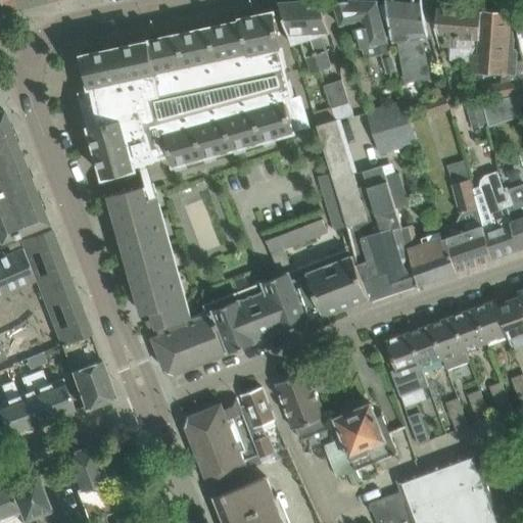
[(0,0),(4,10),(26,5),(25,0),(0,0)]
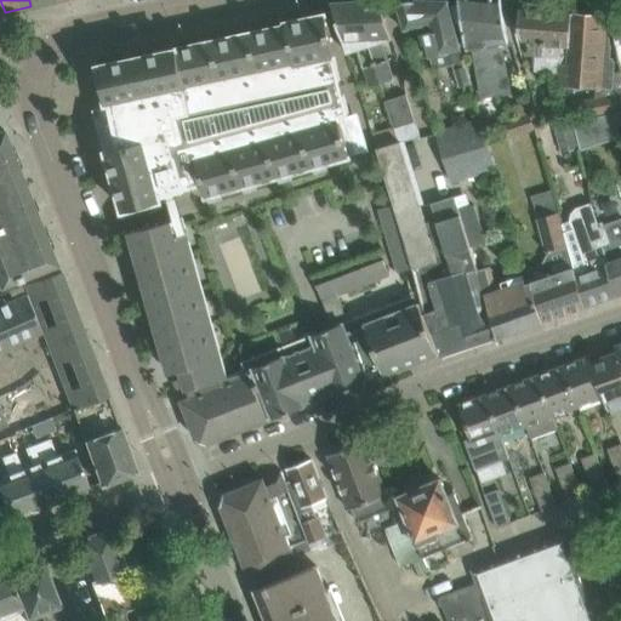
[(379,0),(357,1),(382,81),(394,78),(385,46),(381,41),(392,38),(379,0)]
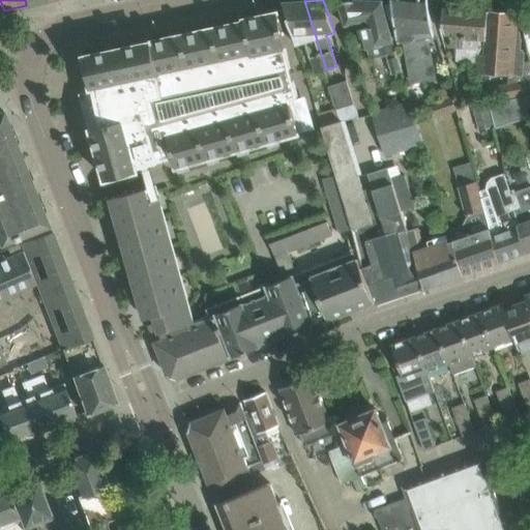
[(383,1),(336,0),(345,26),(359,21),(365,20),(367,26),(361,28),(370,60),(387,56),(392,72),(402,70),(383,1)]
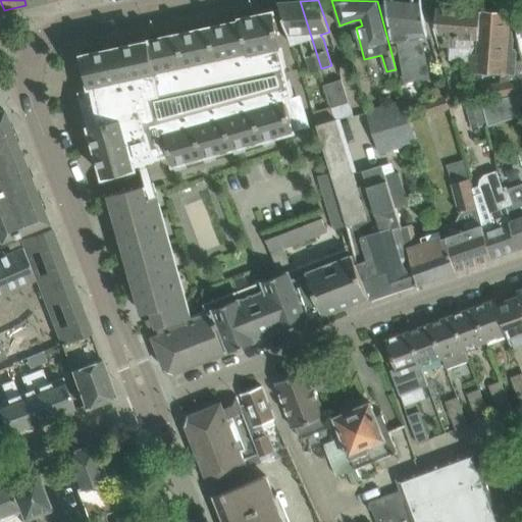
[(385,0),(386,2),(393,42),(396,42),(404,83),(419,80),(414,64),(410,41),(403,0),(385,0)]
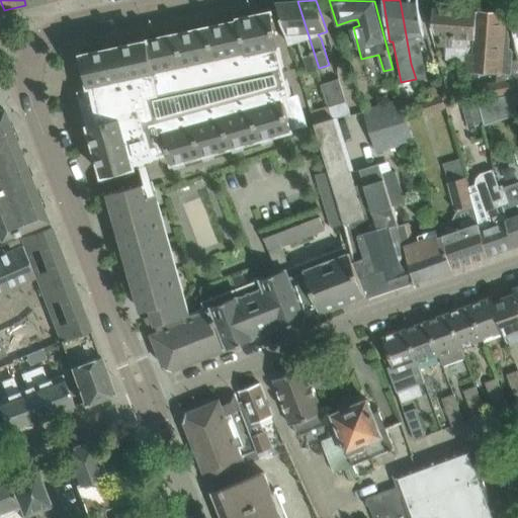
[(417,0),(400,0),(407,40),(411,64),(416,79),(426,77),(418,36),(423,36),(417,0)]
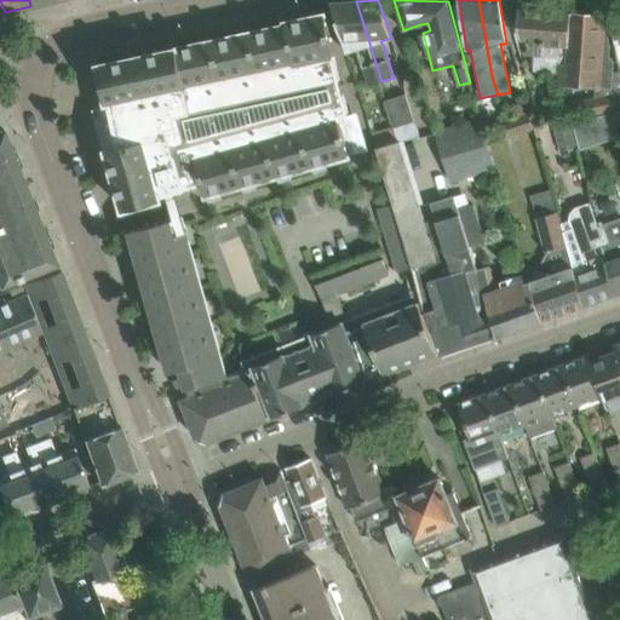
[(331,3),(332,5),(346,53),(357,50),(359,55),(368,86),(382,81),(356,1),(331,3)]
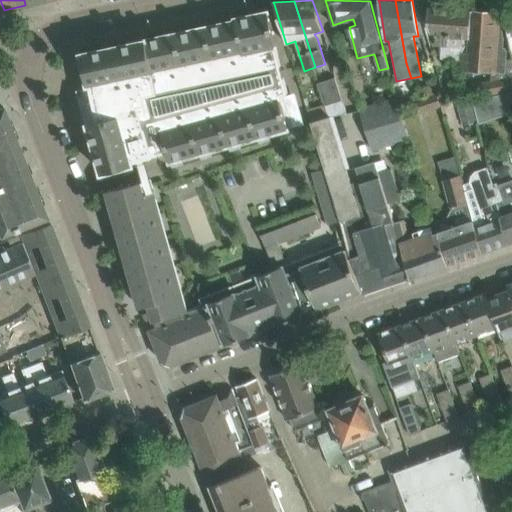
[(428,7),(428,21),(430,32),(435,33),(434,46),(440,46),(439,55),(441,55),(440,59),(447,59),(450,9),(428,7)]
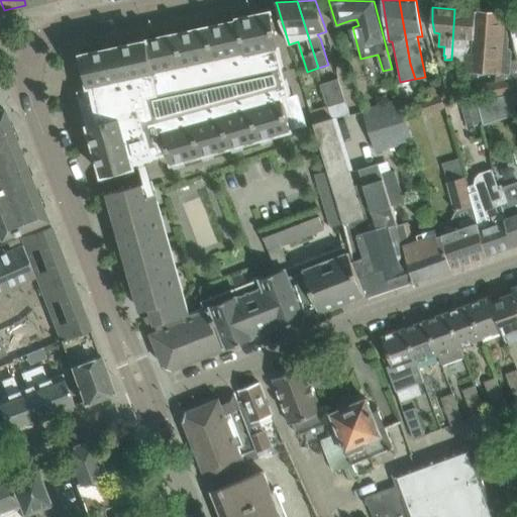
[(463,71),(475,71),(510,74),(511,55),(510,55),(510,48),(507,48),(507,44),(508,44),(508,41),(505,27),(511,26),(509,15),(503,14),(503,13),(504,13),(504,12),(454,9),(451,60),(463,61),(463,71)]
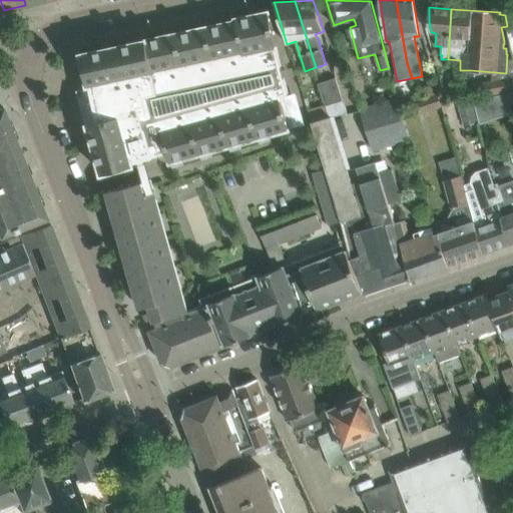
[(236,19),(82,53),(88,84),(91,84),(98,120),(88,123),(102,173),(133,164),(132,160),(167,150),(171,161),(289,128),(280,95),(289,93),(281,66),(269,10),(236,17),(236,19)]
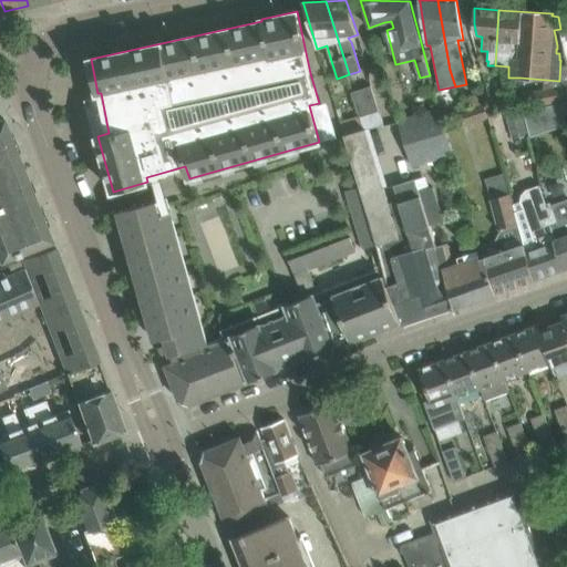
[(566,84),(533,92),(536,106),(566,99),(566,84)]
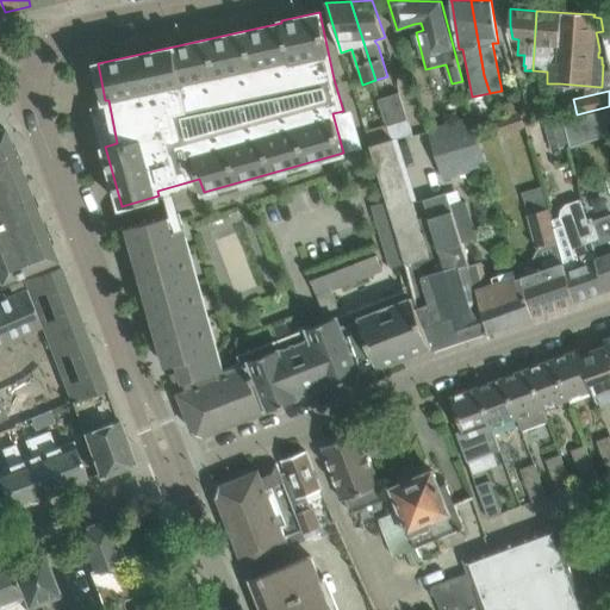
[(386,124),(386,125),(406,118),(399,92),(378,99),(386,124)]
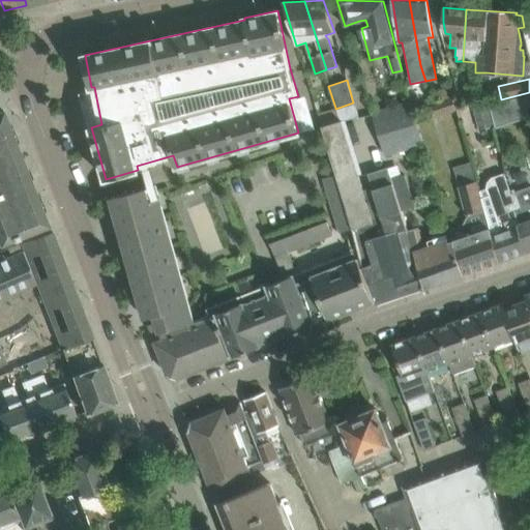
[(432,102),(436,116),(455,110),(451,96),(441,99),(432,102)]
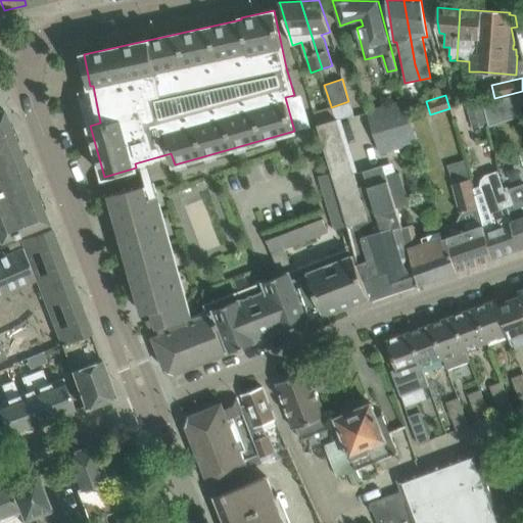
[(380,154),(389,151),(398,149),(418,142),(403,99),(366,110),(380,154)]
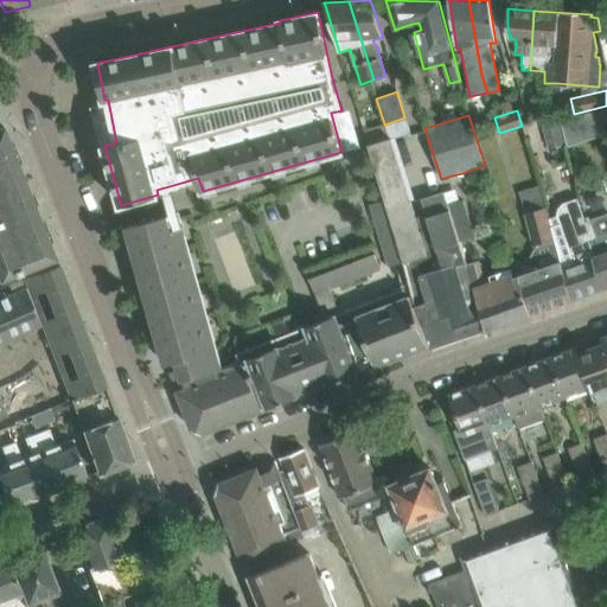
[(558,117),(541,122),(548,148),(566,144),(558,117)]
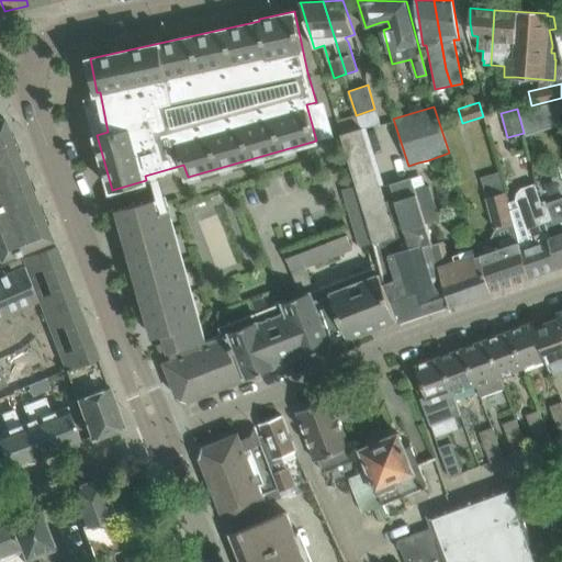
[(346,110),(335,114),(337,121),(348,116),(346,110)]
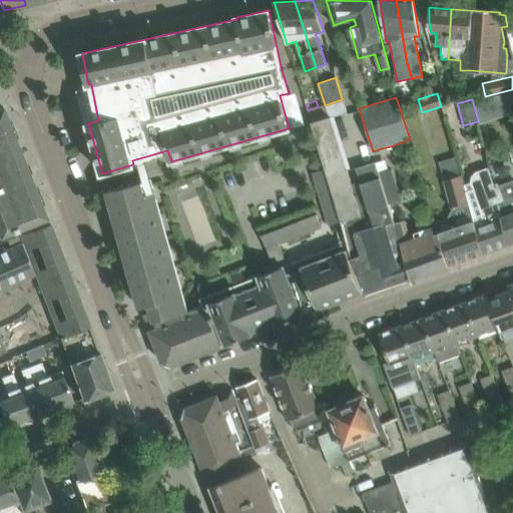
[(0,235),(46,217),(2,106),(0,106),(0,235)]
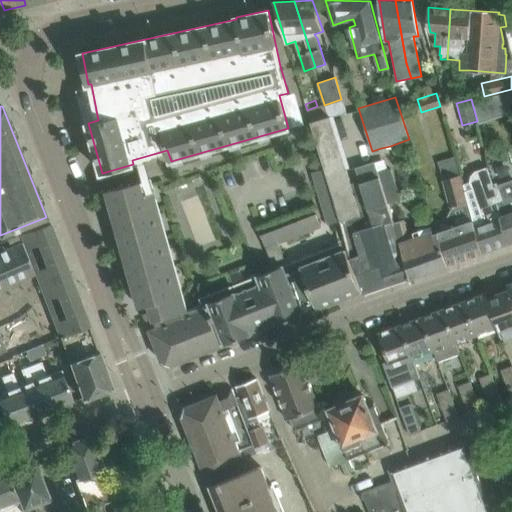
[(345,111),(311,122),(325,168),(327,176),(328,177),(330,186),(334,198),(337,209),(341,221),(346,241),(350,258),(364,293),(364,294),(443,266),(434,235),(433,232),(409,239),(405,221),(395,224),(389,204),(379,174),(376,162),(357,167),(370,209),(360,212),(331,117),(346,113),(345,111)]
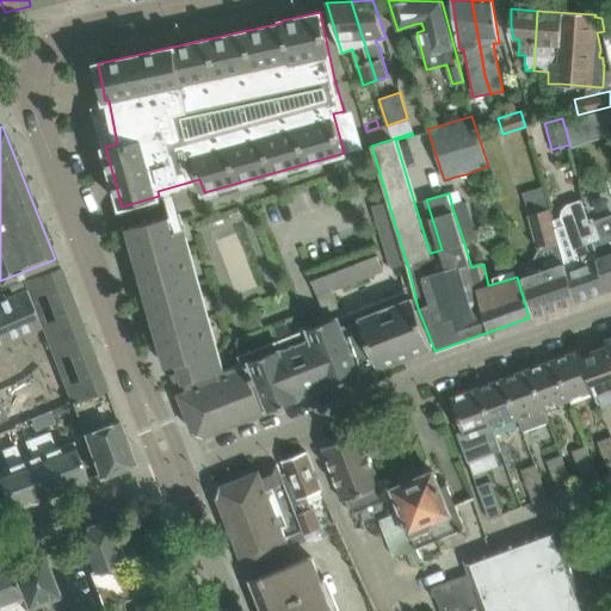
[(525,202),(529,215),(538,247),(549,244),(556,267),(518,281),(529,318),(575,302),(566,270),(545,197),(525,202)]
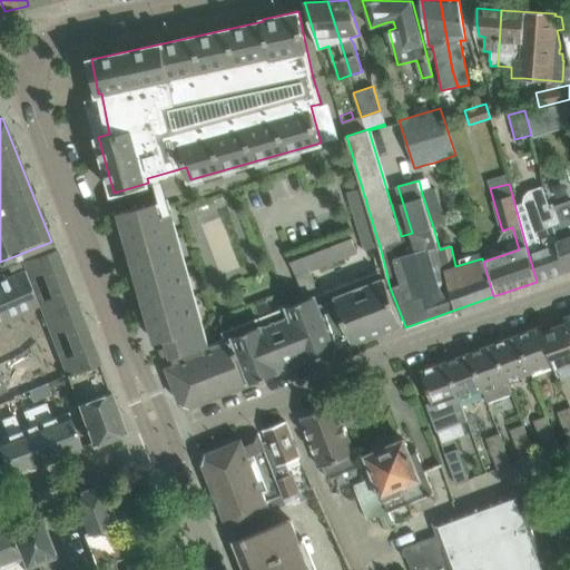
[(538,248),(528,252),(537,282),(566,272),(552,225),(558,223),(552,205),(548,206),(546,200),(541,186),(529,190),(523,195),(522,203),(538,248)]
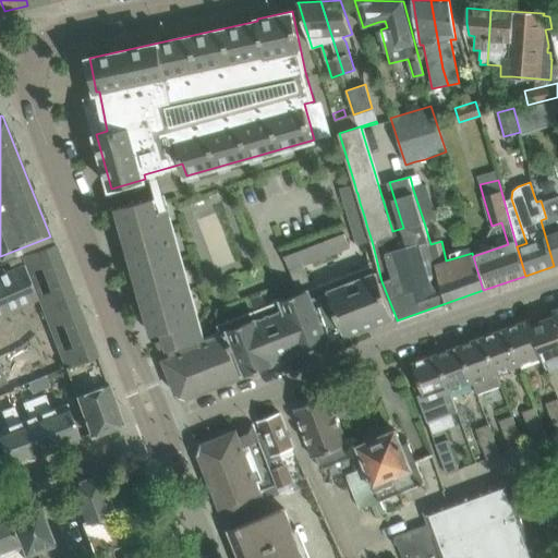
[(358,193),(356,192),(354,183),(340,187),(343,197),(358,193)]
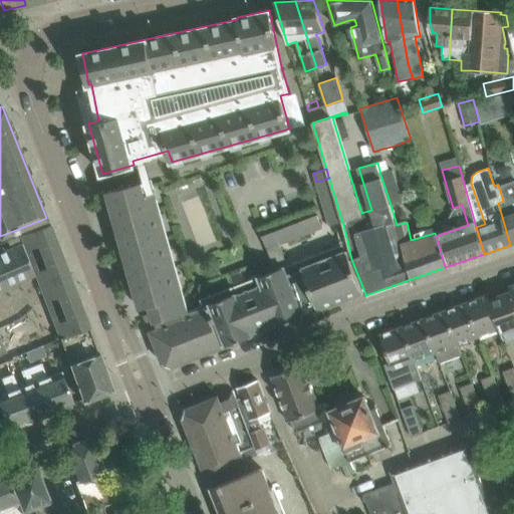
[(380,175),(391,205),(403,201),(394,171),(380,175)]
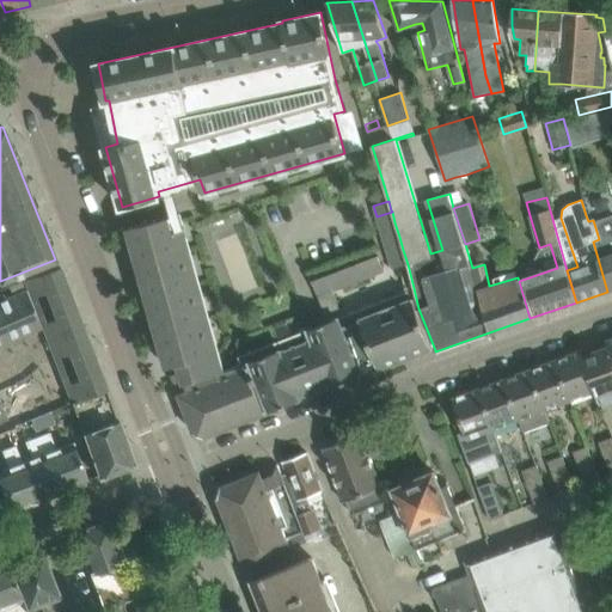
[(377,216),(380,227),(395,222),(392,212),(377,216)]
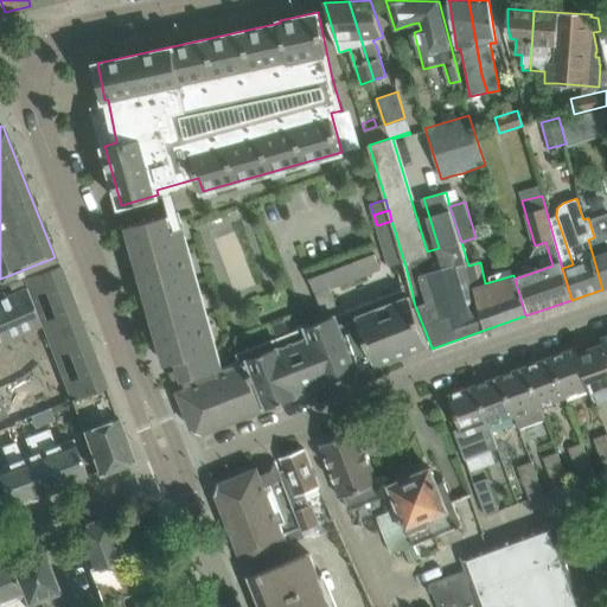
[(582,213),(581,213),(583,219),(588,218),(594,237),(588,240),(602,289),(606,287),(606,211),(589,218),(588,216),(583,217),(582,213)]
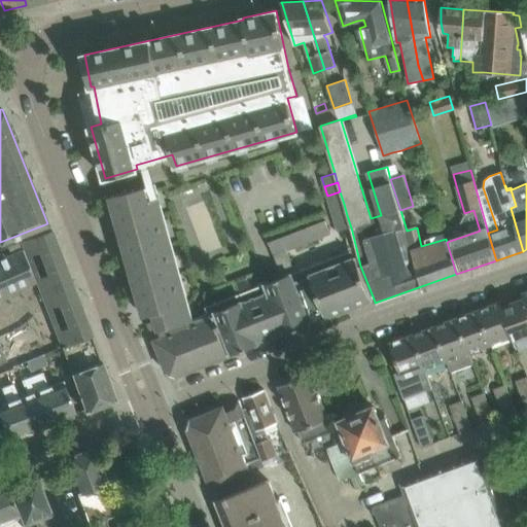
[(150,185),(110,196),(143,316),(152,314),(161,338),(154,340),(167,373),(176,377),(227,356),(227,354),(213,317),(189,326),(150,185)]
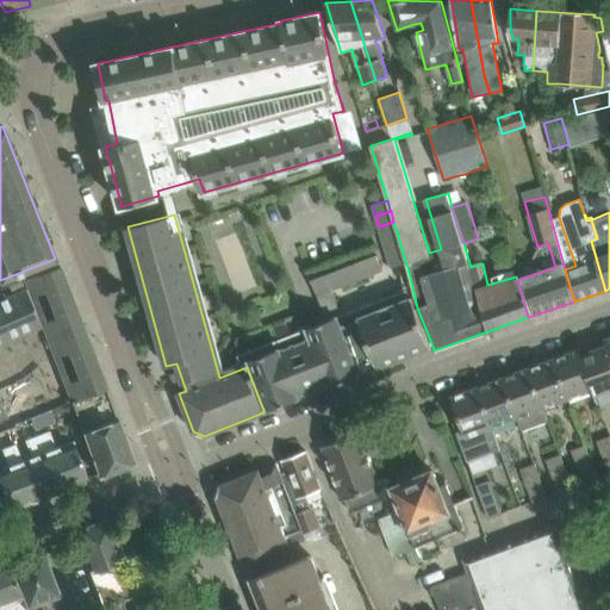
[(383,240),(398,236),(393,222),(379,226),(383,240)]
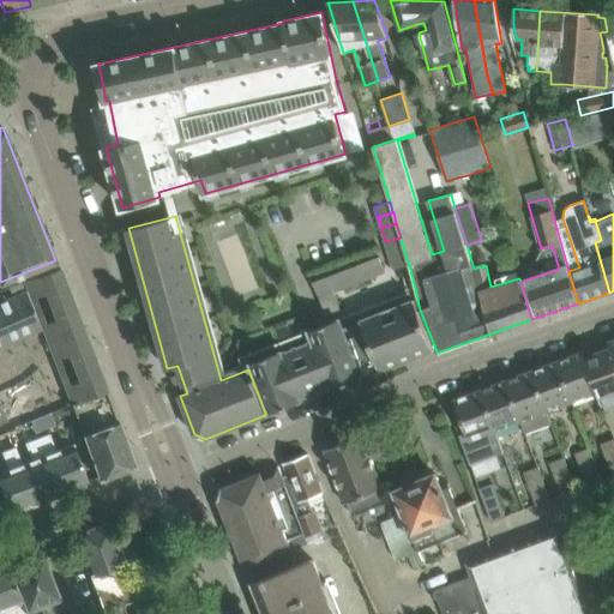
[(404,251),(401,238),(385,241),(390,256),(404,251)]
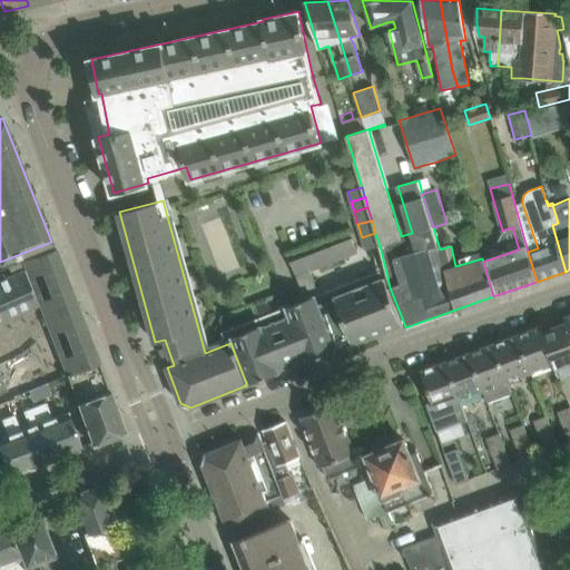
[(380,246),(375,233),(362,237),(365,249),(380,246)]
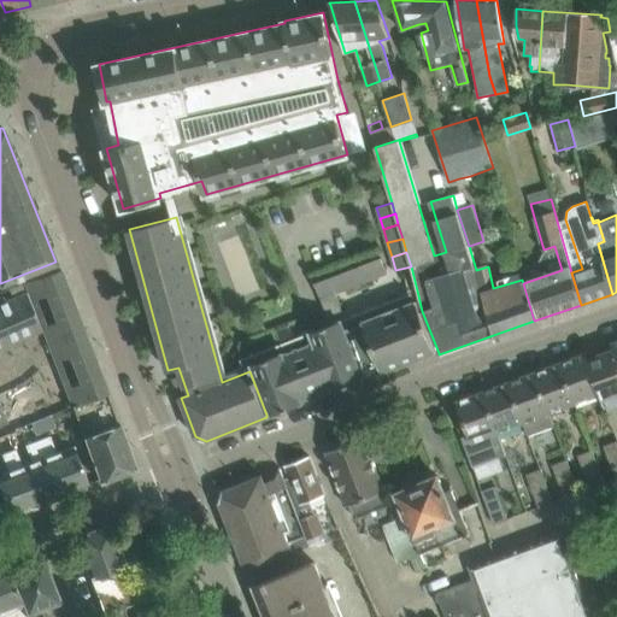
[(381,259),(364,265),(370,280),(387,272),(381,259)]
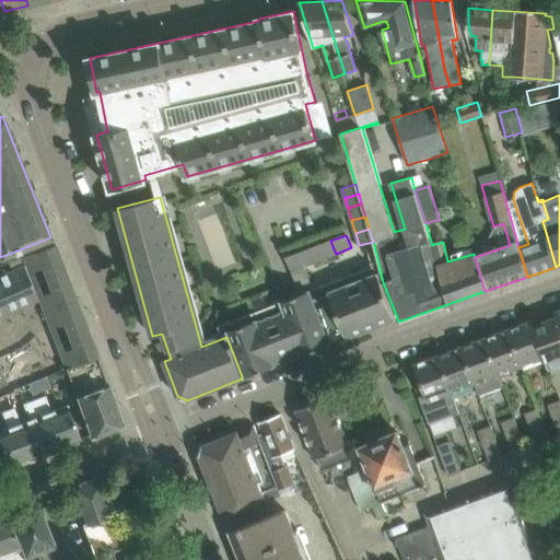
[(321,259),(336,254),(330,241),(315,246),(321,259)]
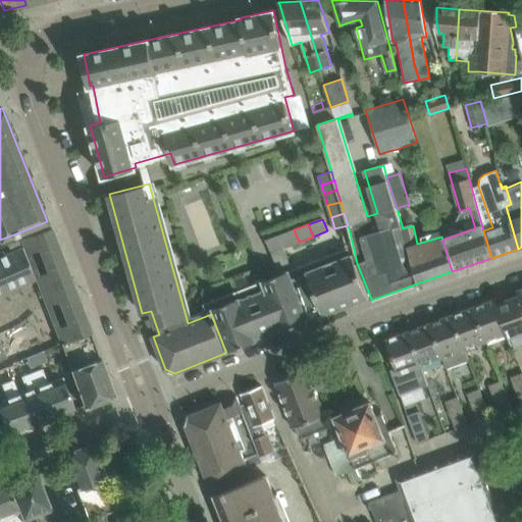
[(60,254),(50,227),(19,240),(22,247),(30,266),(34,264),(30,254),(38,251),(42,261),(60,254)]
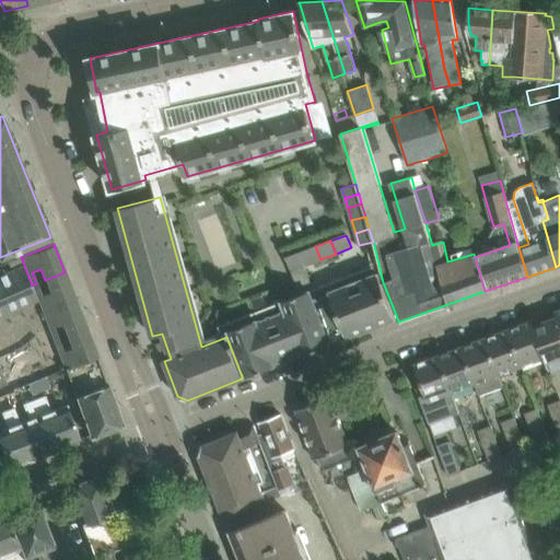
[(315,246),(301,252),(305,265),(321,259),(315,246)]
